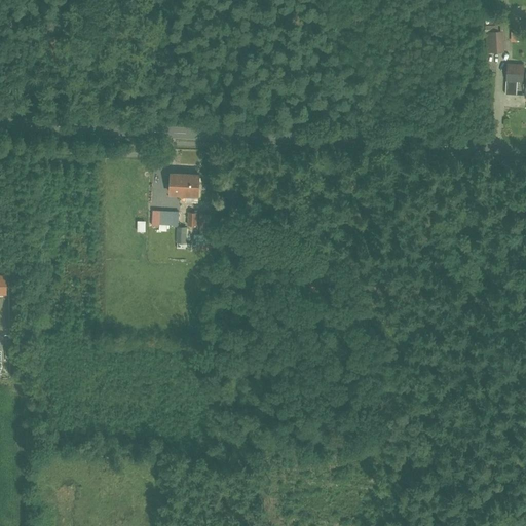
[(487,31),(488,52),(498,52),(498,31),(487,31)]
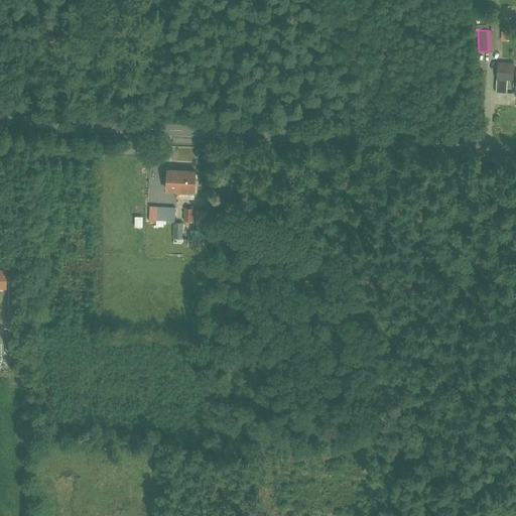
[(501,31),(501,40),(509,40),(509,31),(501,31)]
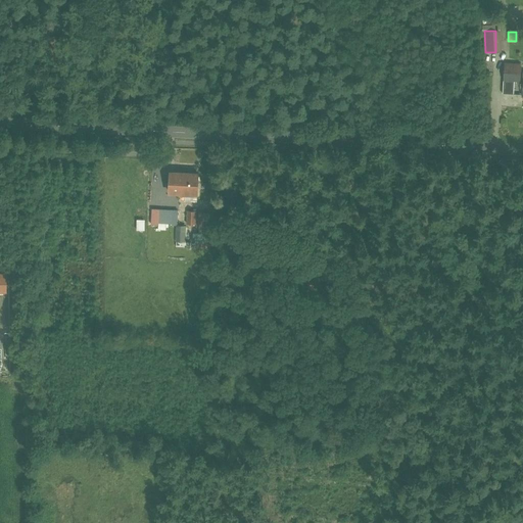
[(505,64),(503,94),(514,94),(515,80),(521,81),(522,65),(505,64)]
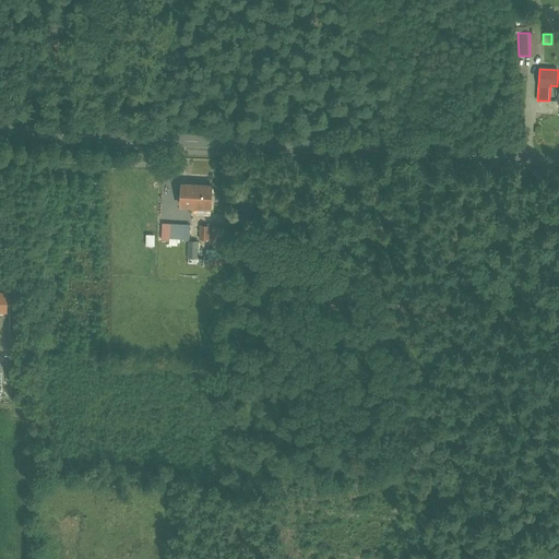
[(213,186),(183,185),(182,203),(212,204),(213,186)]
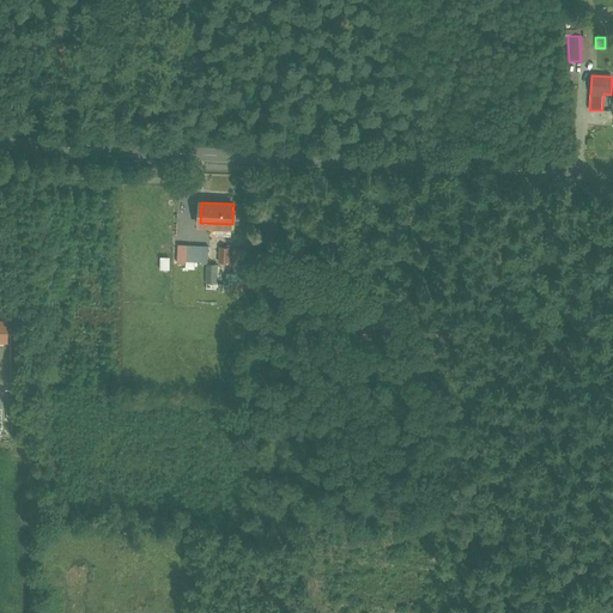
[(207,261),(208,247),(177,246),(177,260),(207,261)]
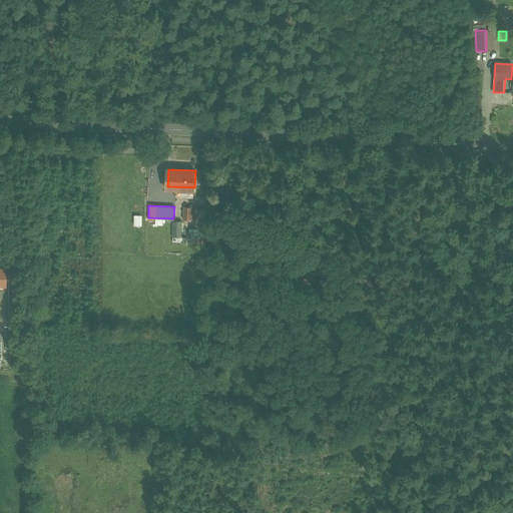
[(193,207),(184,206),(184,219),(192,220),(193,207)]
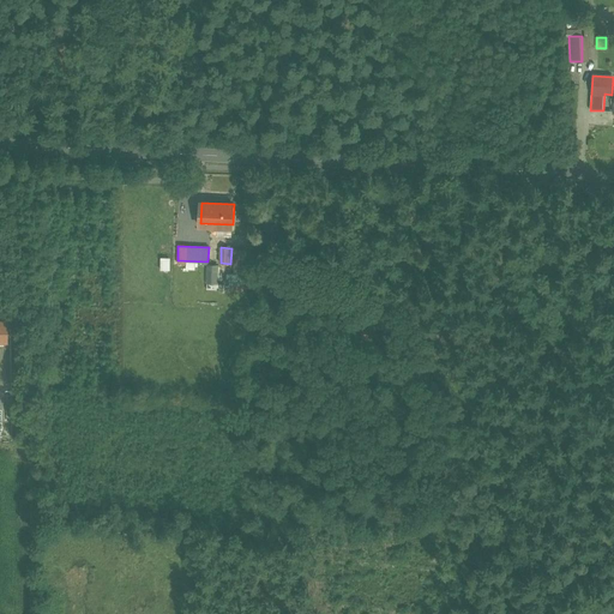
[(160,257),(160,270),(169,270),(169,257),(160,257)]
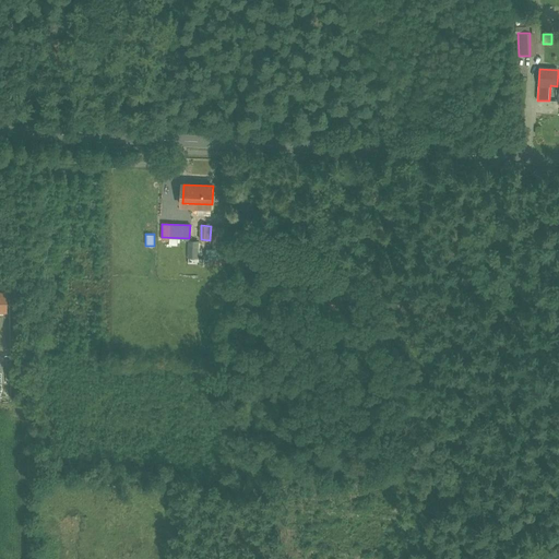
[(188,263),(199,263),(198,240),(187,241),(188,263)]
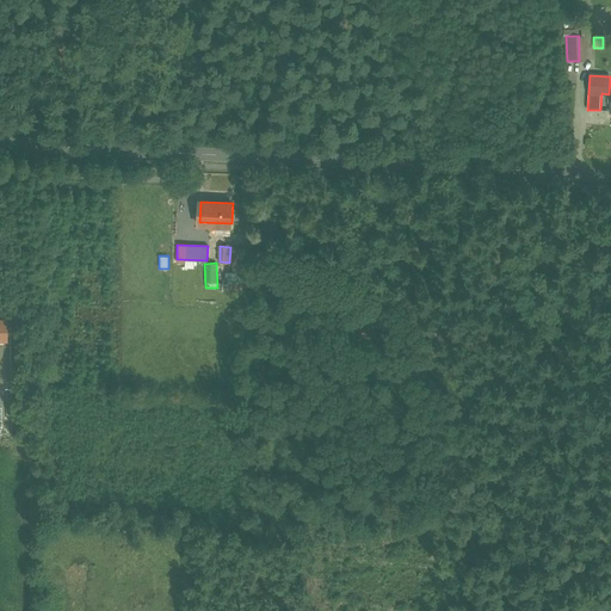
[(233,272),(227,272),(227,288),(242,289),(244,264),(233,264),(233,272)]
